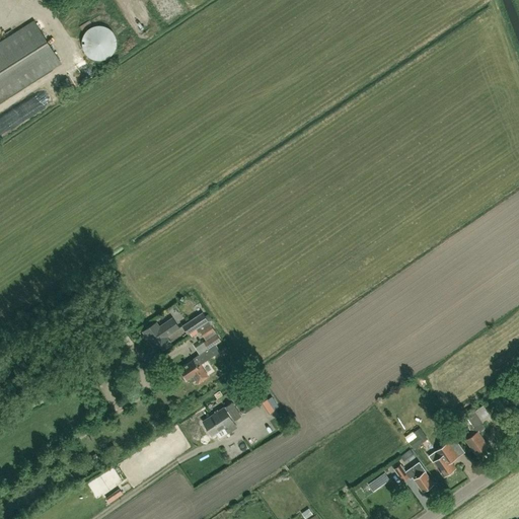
[(0,101),(61,64),(33,21),(0,42),(0,101)]
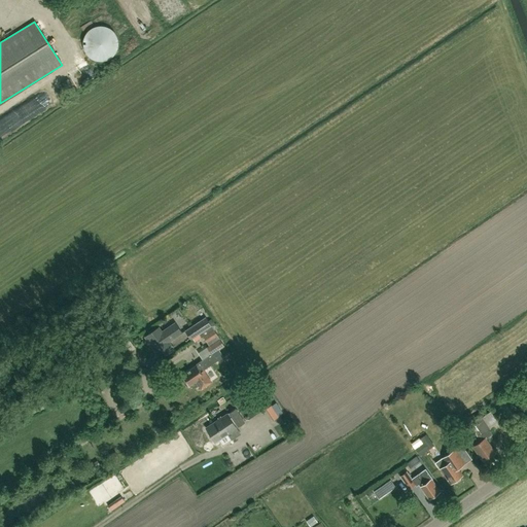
[(115,33),(111,30),(110,29),(109,28),(107,28),(106,27),(104,26),(102,26),(101,26),(97,26),(92,28),(90,30),(88,31),(86,33),(85,35),(84,37),(83,39),(82,43),(83,45),(83,49),(84,51),(86,56),(90,58),(93,60),(95,61),(99,62),(102,61),(106,61),(108,60),(110,58),(113,56),(115,54),(117,50),(118,45),(118,43),(118,40),(117,38),(116,35),(115,33)]
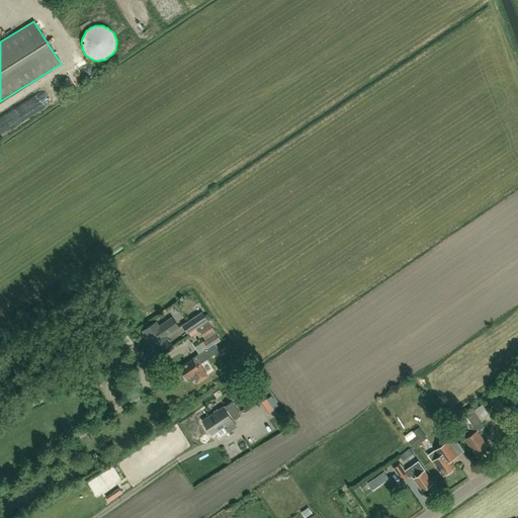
[(187,334),(189,333),(207,320),(202,313),(181,325),(187,334)]
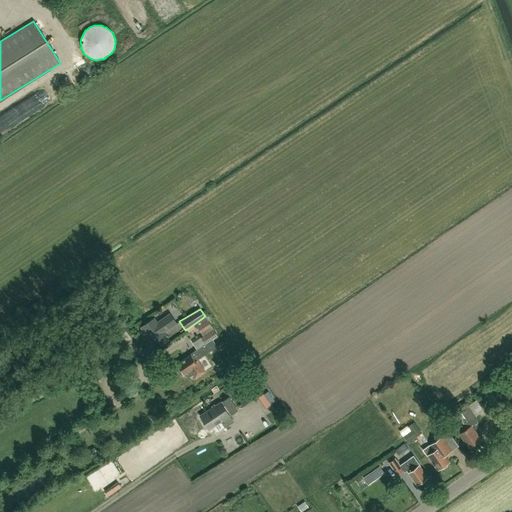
[(176,323),(170,314),(158,322),(154,317),(140,327),(152,345),(166,335),(164,332),(176,323)]
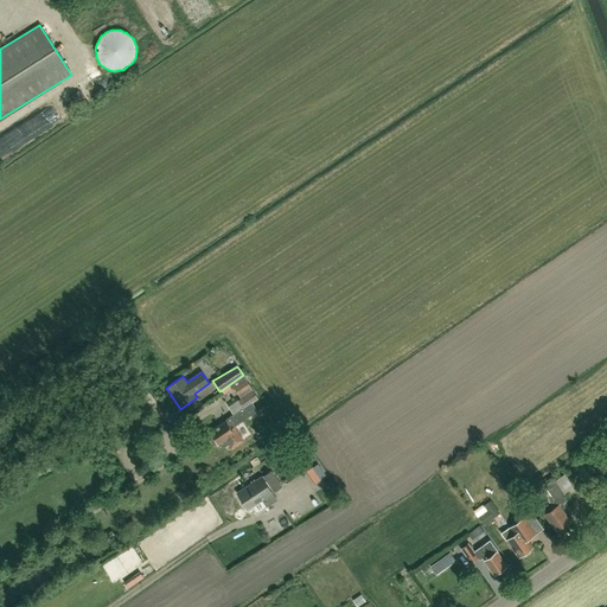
[(225,440),(231,449),(244,441),(234,427),(256,410),(251,403),(259,398),(243,375),(222,390),(224,394),(234,388),(241,398),(237,400),(243,408),(228,419),(229,420),(210,432),(218,445),(225,440)]
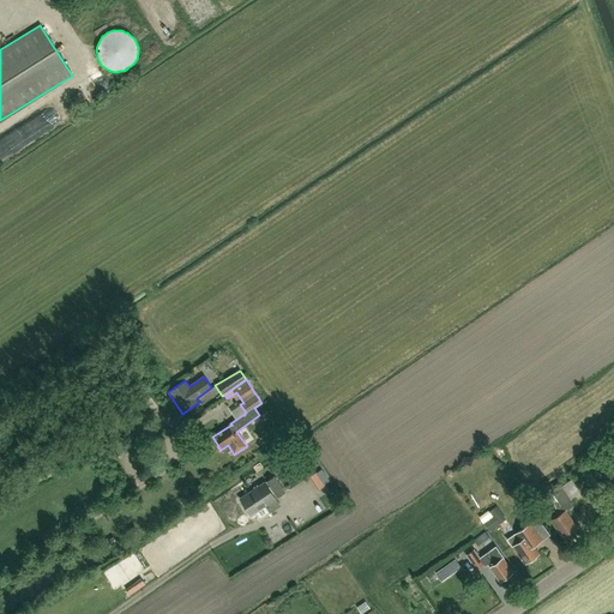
[(317,473),(317,471),(308,477),(318,491),(325,486),(325,485),(330,481),(321,469),(317,473)]
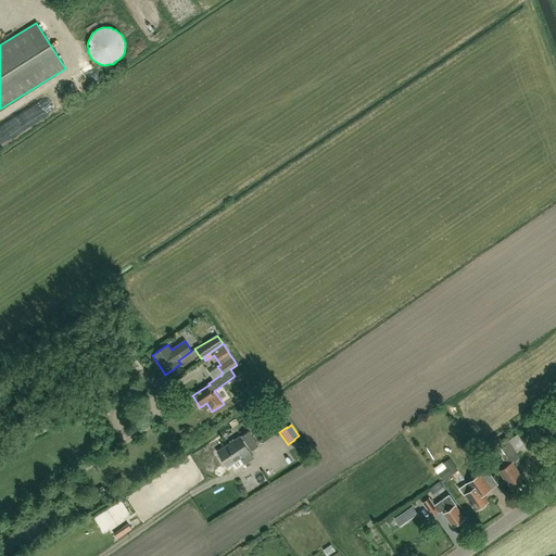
[(222,458),(253,439),(248,431),(241,436),(242,437),(240,439),(239,437),(217,452),(222,458)]
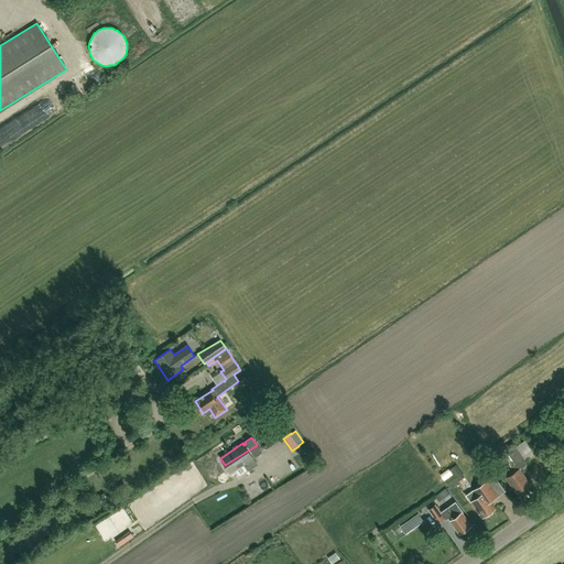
[(517,470),(519,469),(521,468),(518,464),(524,459),(523,457),(532,452),(524,441),(516,446),(513,444),(500,453),(510,467),(513,465),(517,470)]
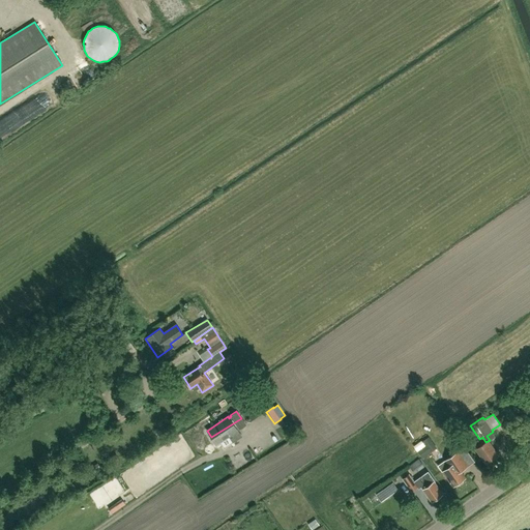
[(241,418),(211,437),(216,445),(229,437),(232,442),(241,436),(236,429),(238,428),(239,430),(245,425),(241,418)]
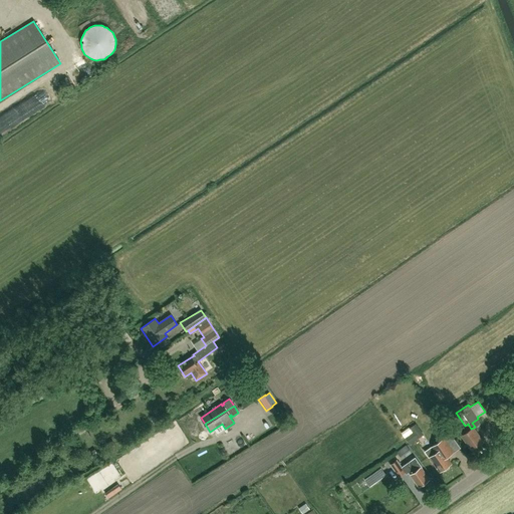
[(483,442),(473,428),(471,429),(468,424),(465,426),(458,431),(471,450),(483,442)]
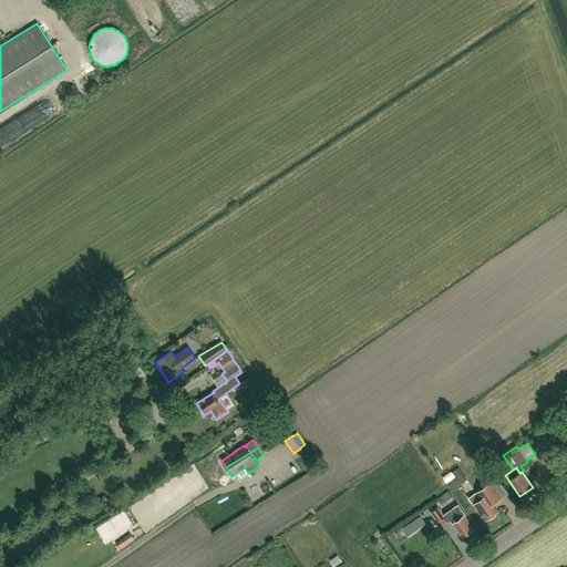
[(457,488),(468,481),(463,472),(451,480),(457,488)]
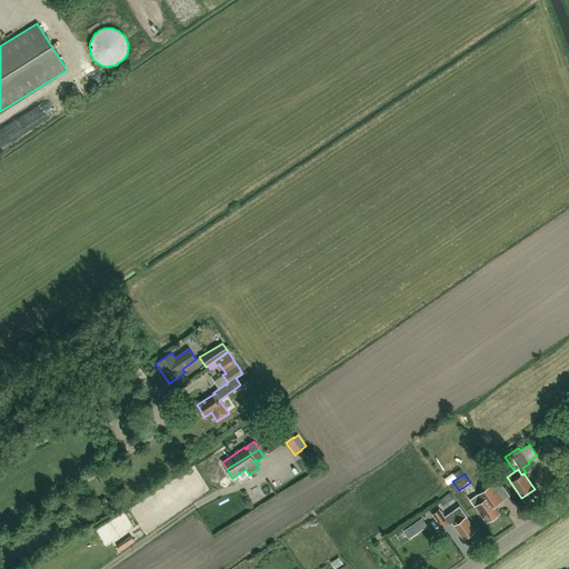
[(486,522),(499,512),(493,506),(501,500),(490,485),(479,492),(476,495),(481,501),(473,507),(486,522)]
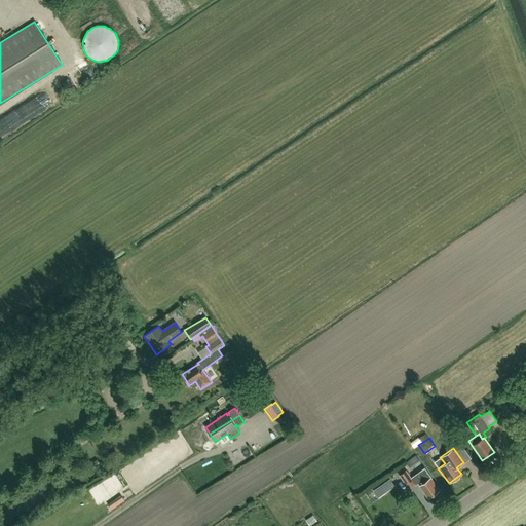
[(418,458),(411,463),(414,468),(422,462),(418,458)]
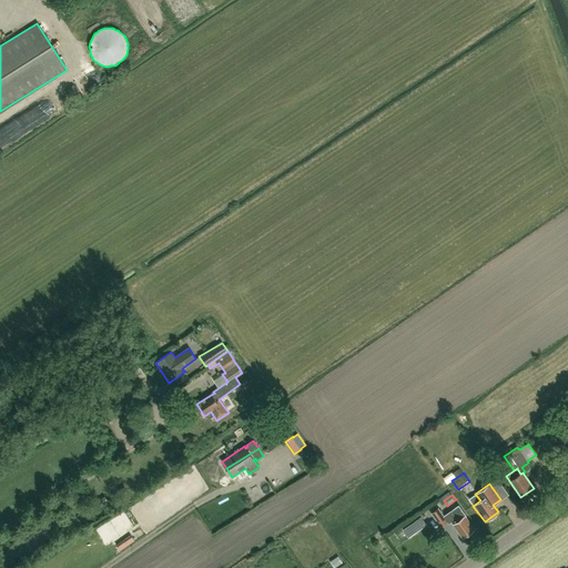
[(465,516),(457,505),(442,516),(436,509),(430,513),(439,527),(447,521),(446,520),(448,518),(462,537),(473,529),(464,517),(465,516)]
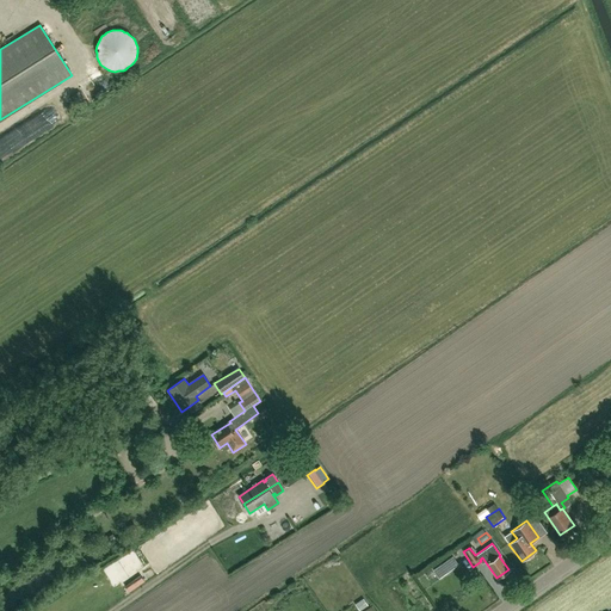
[(451,571),(458,565),(452,556),(445,562),(451,571)]
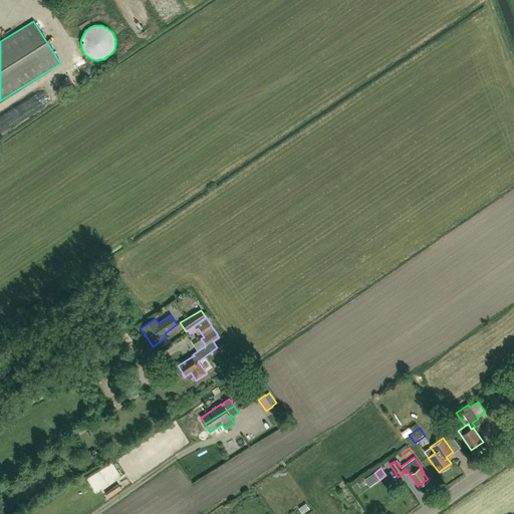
[(121,489),(118,485),(105,494),(108,498),(121,489)]
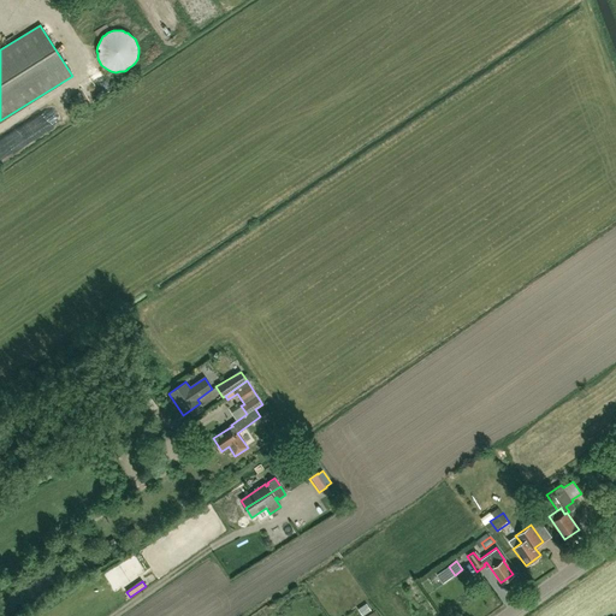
All buildings are outlined.
